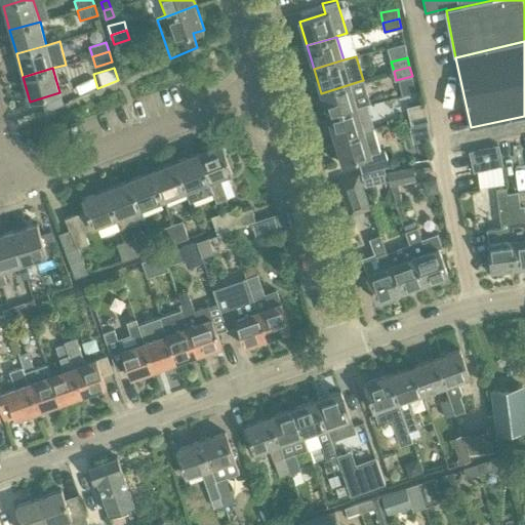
[(357,107),(367,104),(370,104),(363,80),(321,93),(327,116),(357,107)]
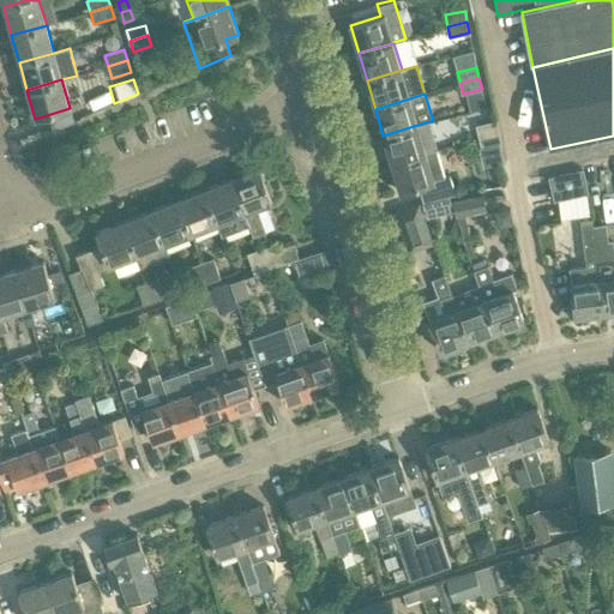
[(476,125),(480,138),(500,133),(498,120),(476,125)]
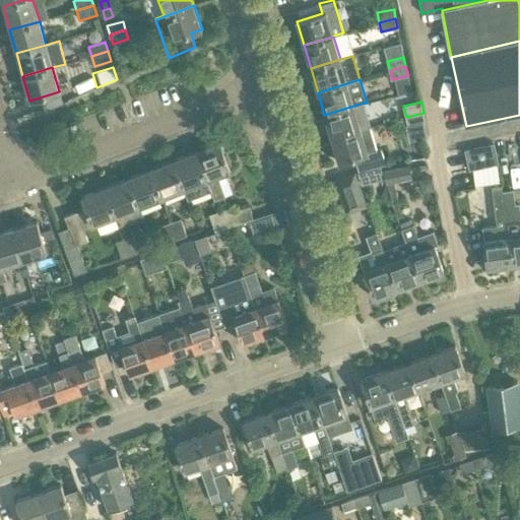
[(324,115),(331,138),(370,127),(371,126),(364,103),(353,106),(324,115)]
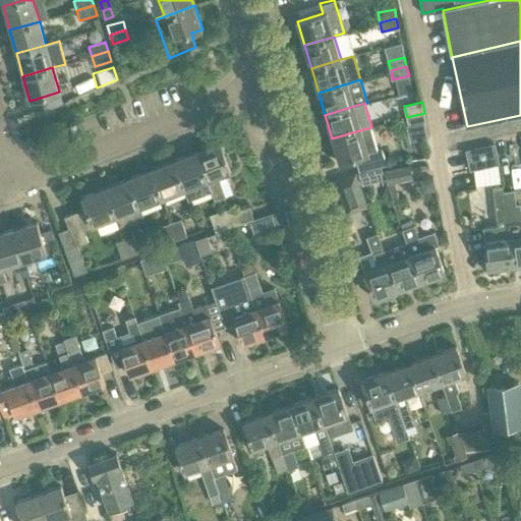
[(424,113),(407,117),(409,126),(426,122),(424,113)]
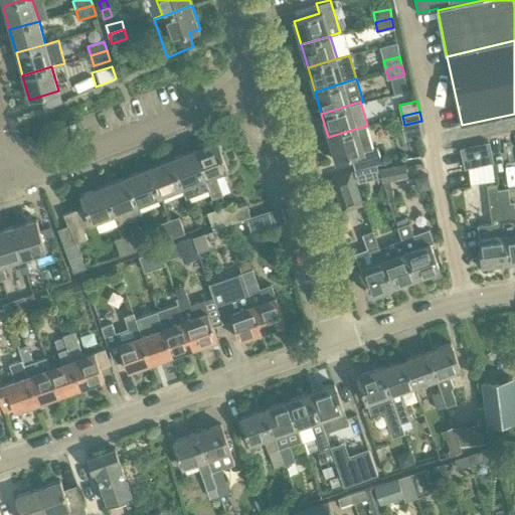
[(351,155),(355,169),(376,164),(382,163),(377,147),(373,148),(366,126),(328,137),(335,160),(351,155)]
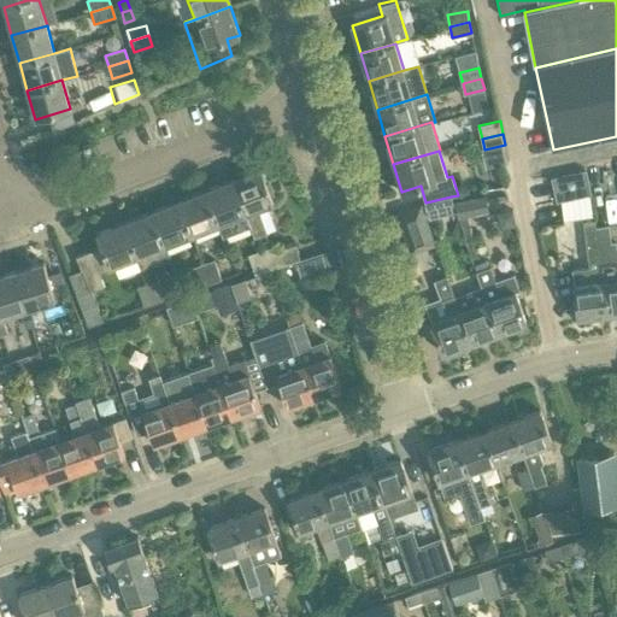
[(254,236),(268,231),(259,209),(274,204),(265,182),(268,181),(264,172),(262,174),(260,170),(258,171),(257,168),(242,172),(245,176),(234,181),(251,227),(254,236)]
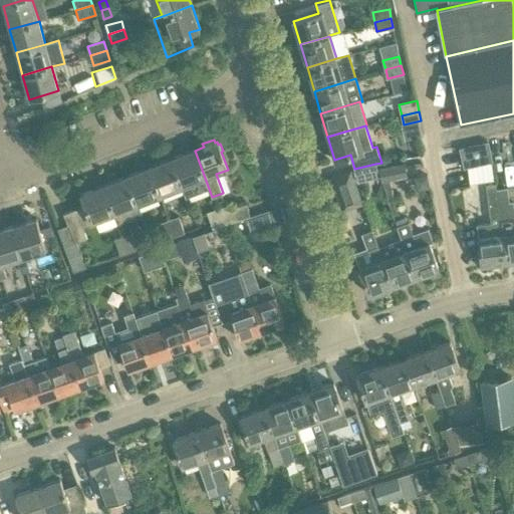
[(460,148),(465,168),(494,162),(489,142),(460,148)]
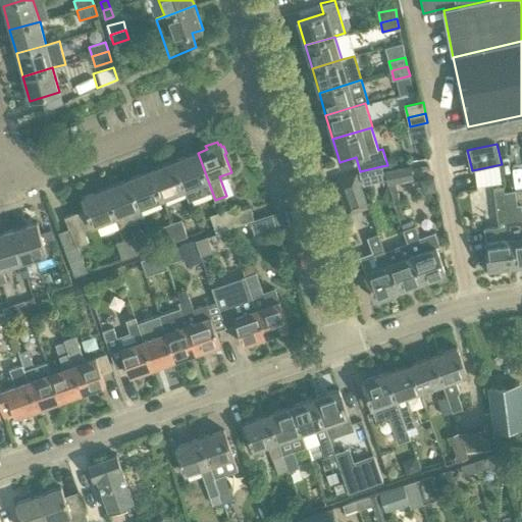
[(174,162),(185,190),(189,200),(212,192),(198,153),(174,162)]
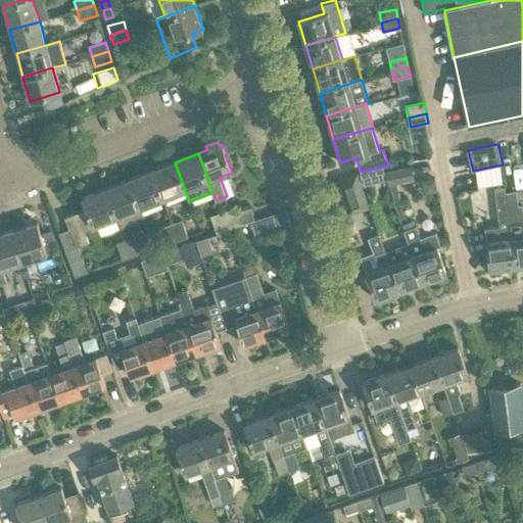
[(175,162),(152,171),(162,199),(185,190),(175,162)]
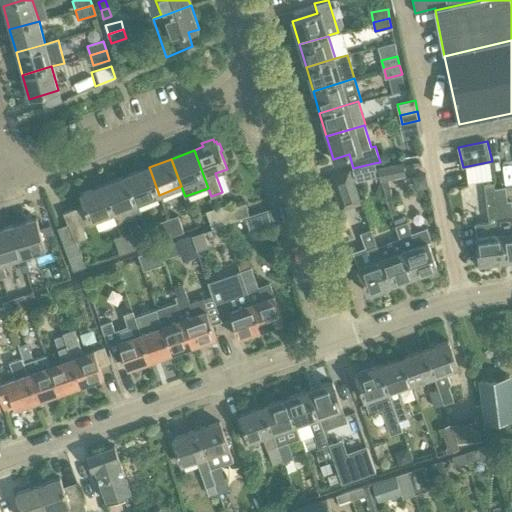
[(355,182),(378,176),(374,163),(353,168),(352,168),(355,182)]
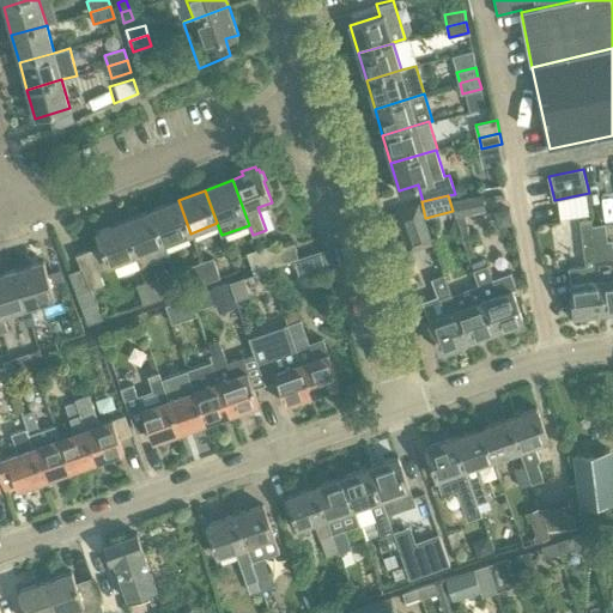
[(453,201),(456,217),(485,211),(483,195),(453,201)]
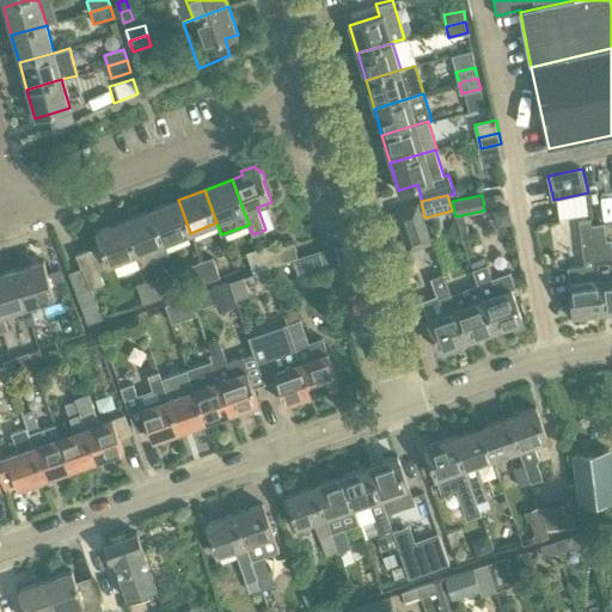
[(178,200),(151,210),(163,244),(190,233),(178,200)]
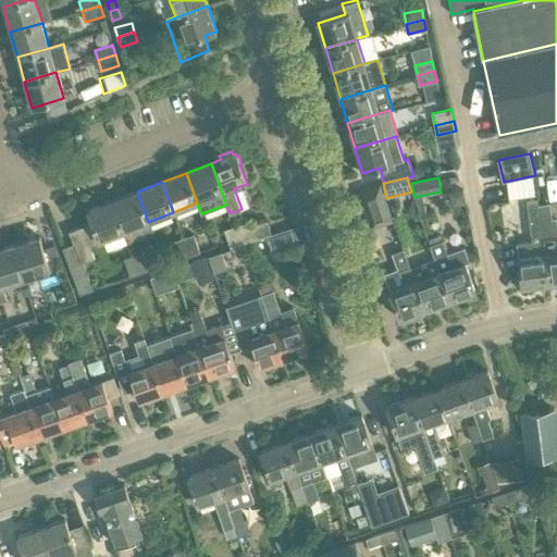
[(380,184),(357,193),(370,229),(393,221),(380,184)]
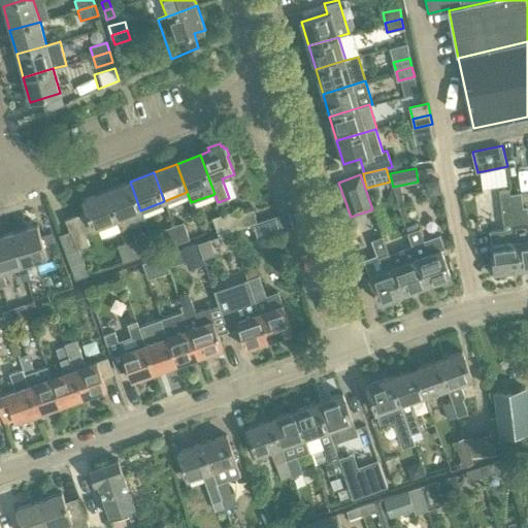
[(122,230),(144,221),(140,210),(130,182),(106,190),(118,220),(122,230)]
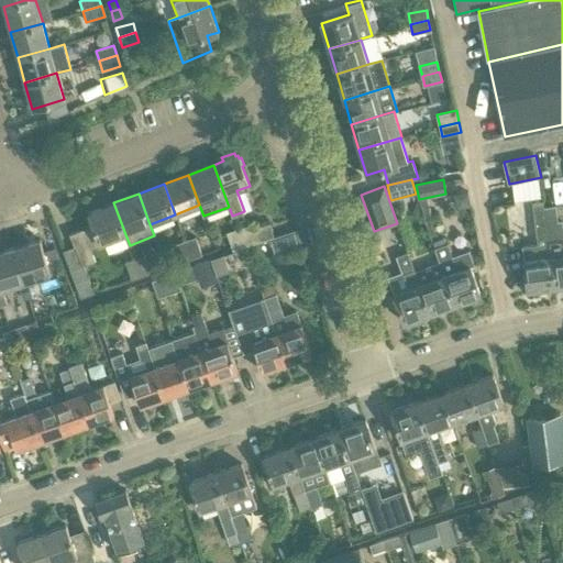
[(538,243),(522,245),(528,289),(554,286),(544,206),(543,200),(532,201),(538,243)]
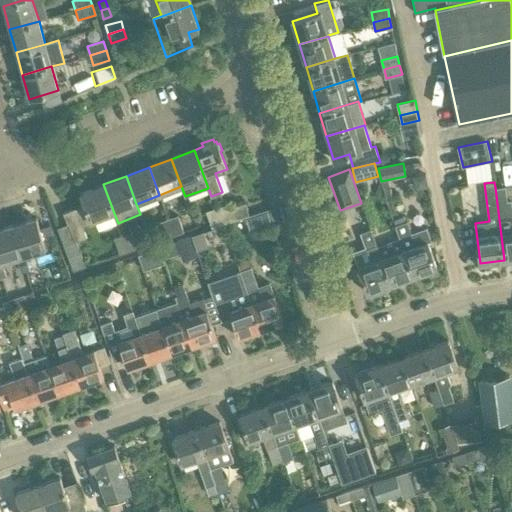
[(80,193),(85,204),(63,212),(68,223),(57,227),(74,270),(86,266),(76,240),(87,236),(82,225),(114,213),(103,184),(80,193)]
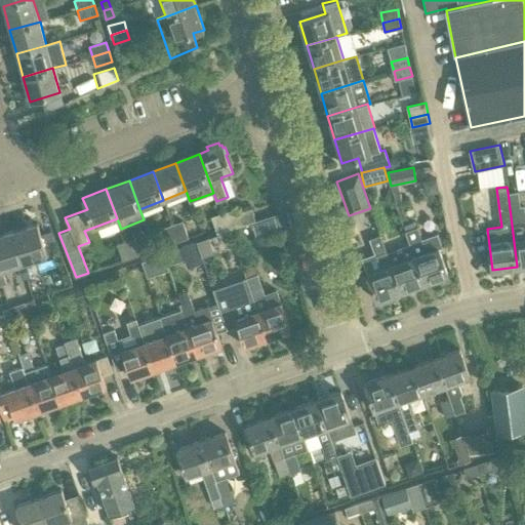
[(518,191),(508,192),(517,267),(524,265),(524,213),(524,206),(520,206),(518,191)]
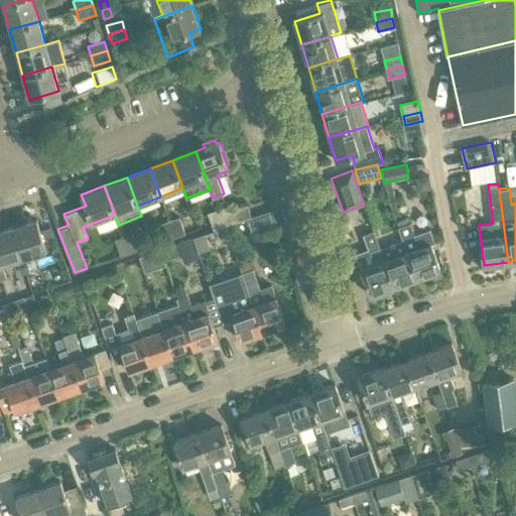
[(227,206),(217,209),(218,211),(223,226),(247,218),(251,217),(247,205),(229,211),(227,206)]
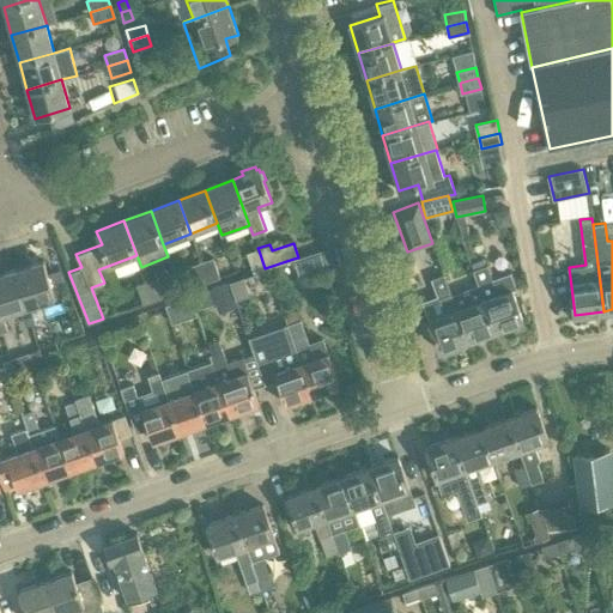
[(265,268),(258,248),(247,252),(254,272),(265,268)]
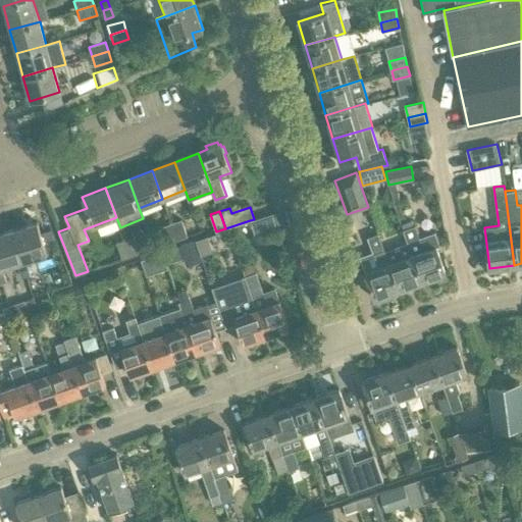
[(250,220),(254,235),(279,226),(275,212),(254,219),(250,220)]
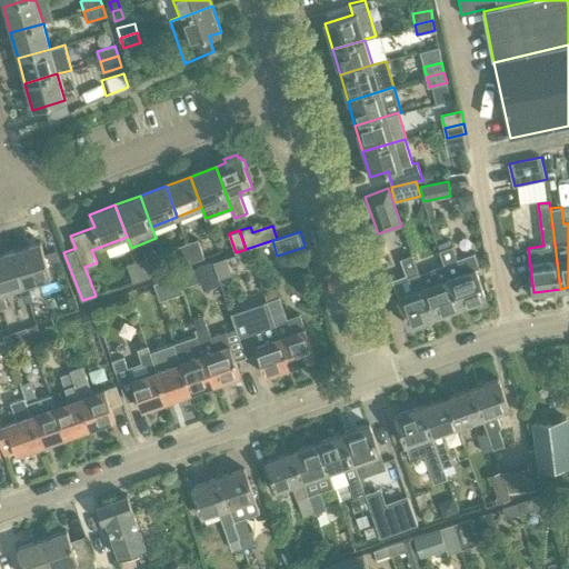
[(198,239),(187,243),(193,261),(205,257),(198,239)]
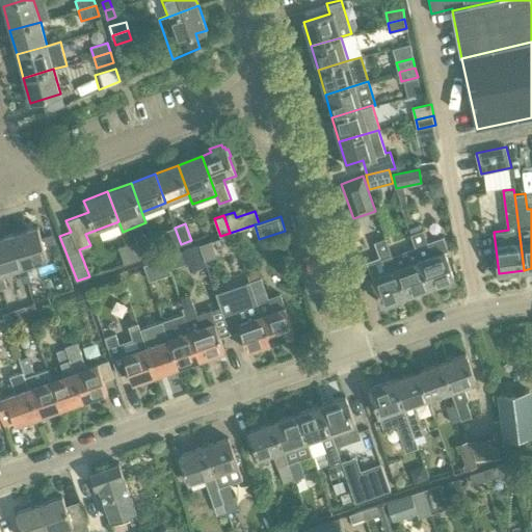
[(38,274),(33,263),(48,259),(37,227),(12,234),(26,281),(33,303),(53,296),(47,277),(40,280),(38,274)]
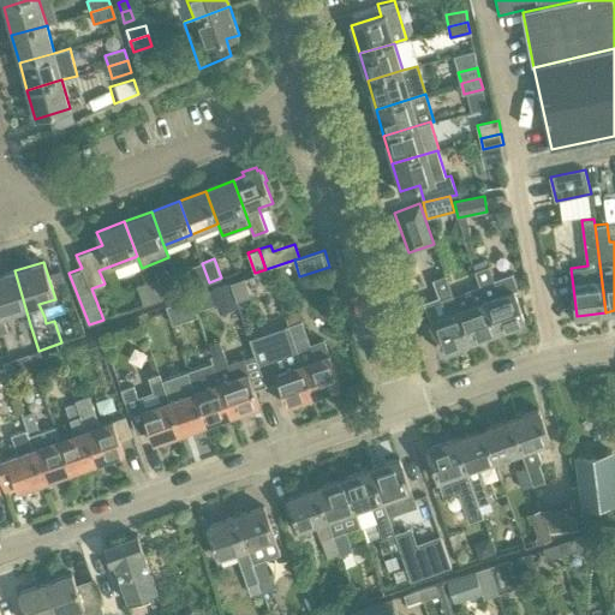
[(191,267),(198,286),(209,282),(202,263),(191,267)]
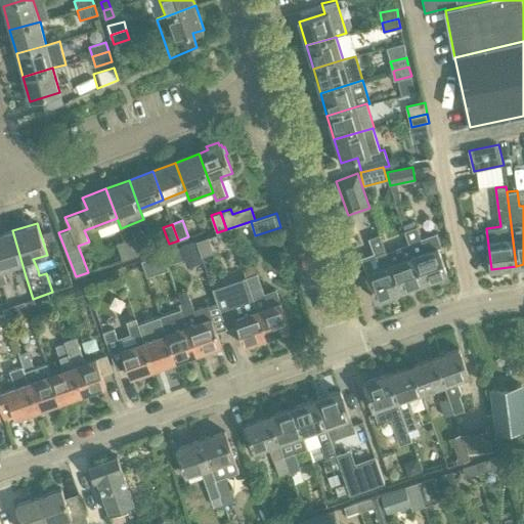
[(417,226),(404,230),(423,281),(446,273),(437,248),(441,246),(436,232),(421,237),(417,226)]
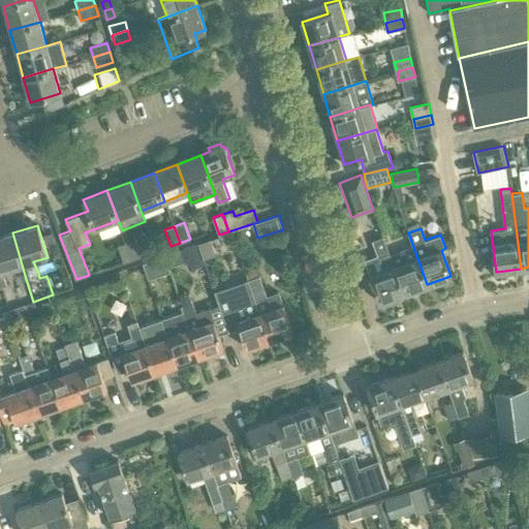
[(17,267),(22,280),(26,279),(12,232),(0,236),(0,261),(3,271),(17,267)]
